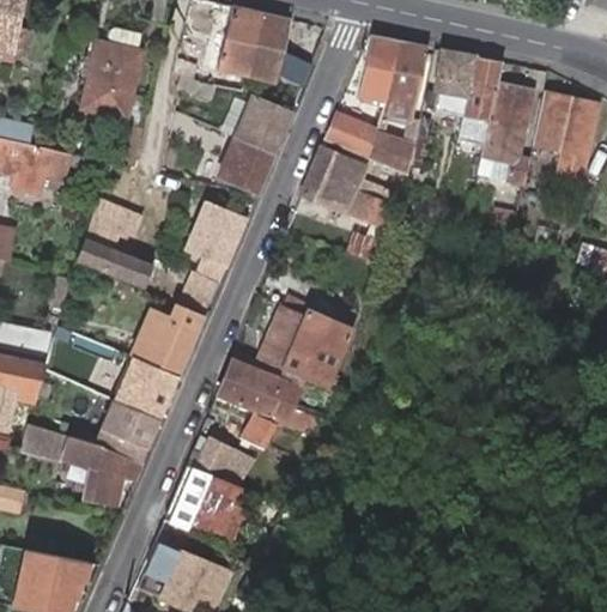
[(0,55),(12,59),(14,53),(29,55),(35,30),(20,26),(26,0),(0,0),(0,55)]
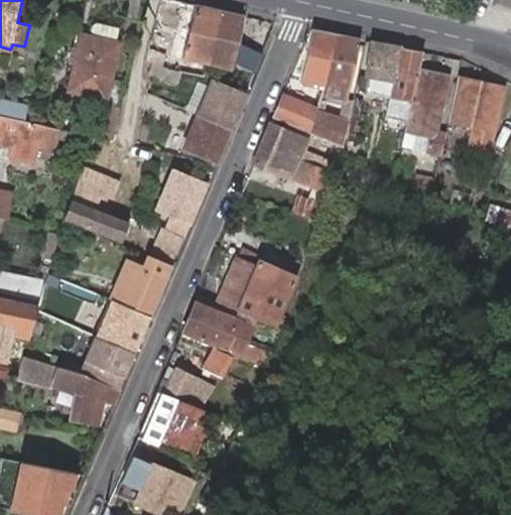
[(235,49),(244,15),(197,4),(184,55),(231,67),(235,49)]
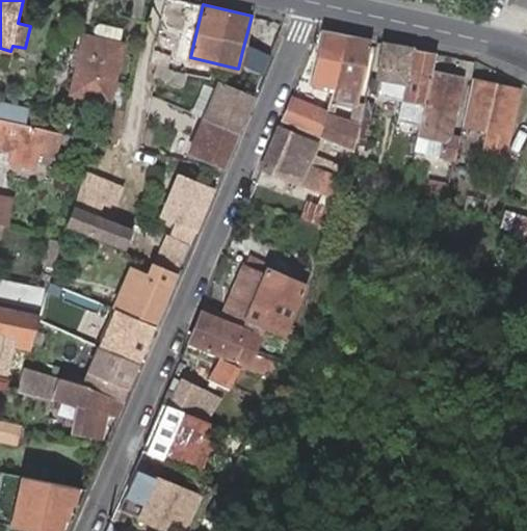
[(77,62),(71,89),(107,98),(121,43),(119,42),(122,26),(98,21),(93,24),(90,35),(83,33),(80,48),(77,59),(77,62)]
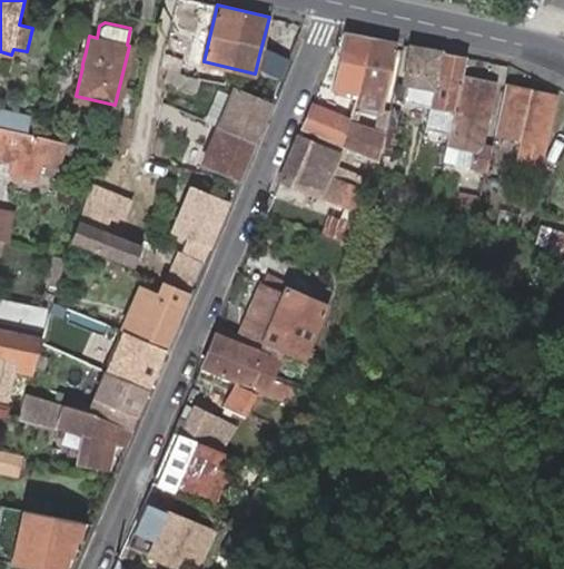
[(373,38),(344,32),(333,88),(360,95),(373,38)]
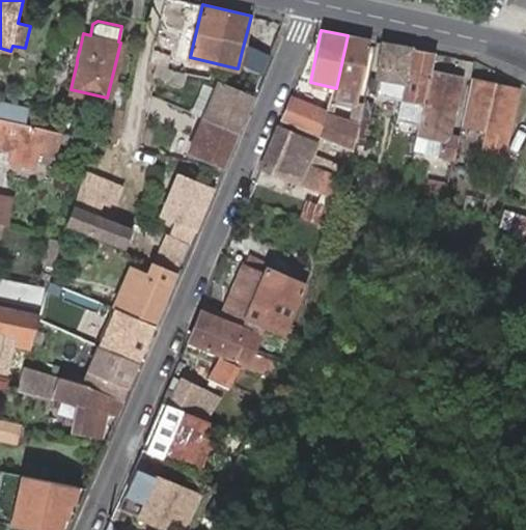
[(357,103),(370,39),(348,35),(336,88),(334,98),(357,103)]
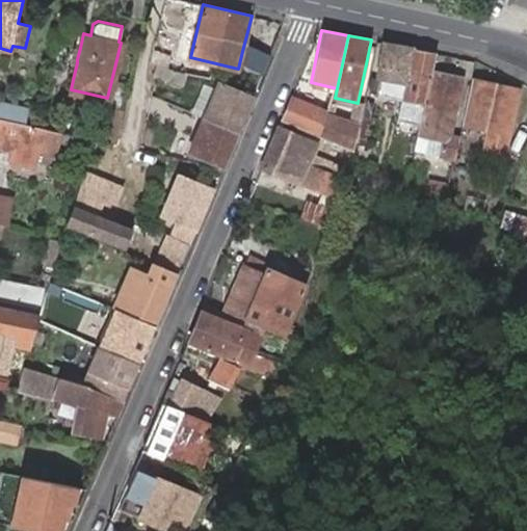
[(435,52),(385,43),(377,74),(404,80),(400,98),(423,103),(431,69),(435,52)]
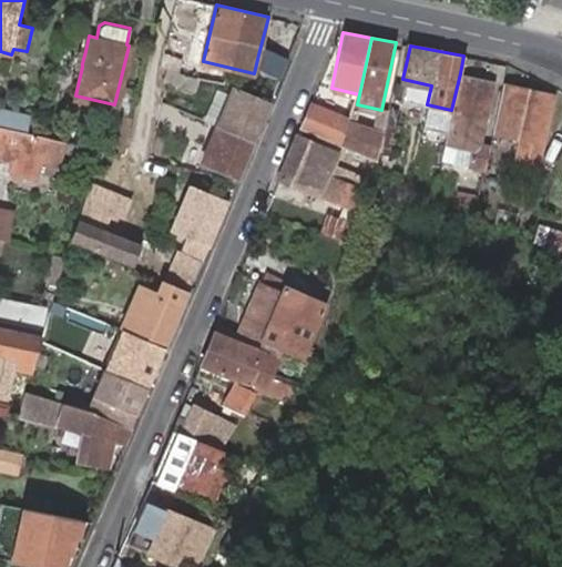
[(82,63),(85,51),(75,50),(73,64),(82,67),(82,63)]
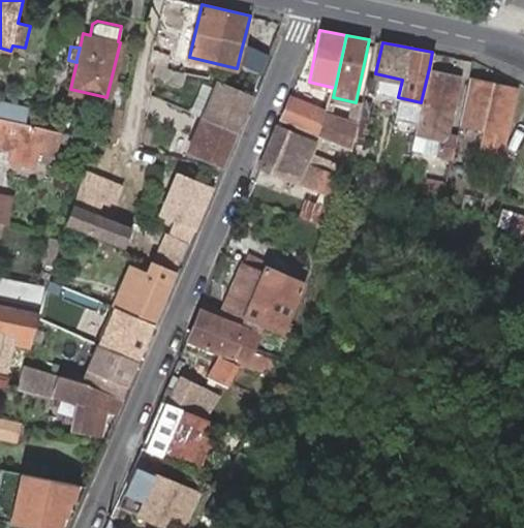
[(268,57),(241,51),(237,68),(260,74),(268,57)]
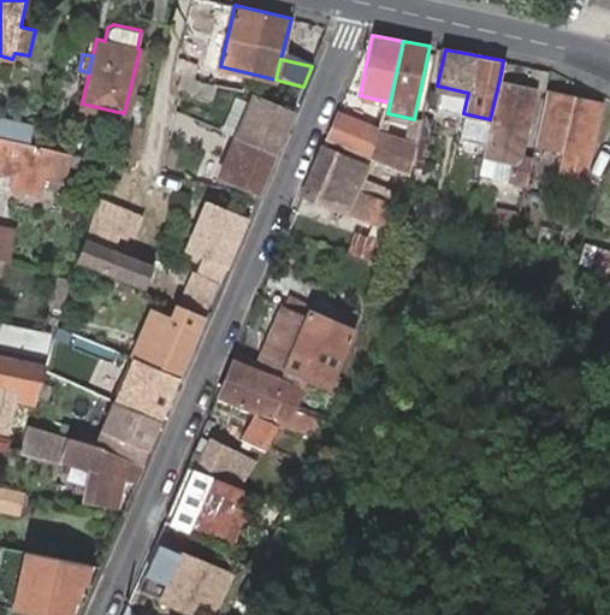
[(537,87),(499,80),(490,119),(485,140),(483,153),(479,172),(526,182),(532,155),(521,153),(537,87)]
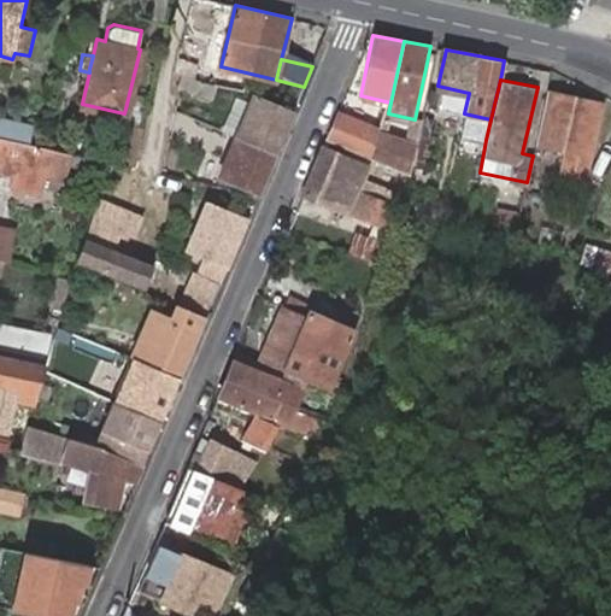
[(547,91),(533,156),(547,159),(550,148),(576,153),(563,218),(576,222),(603,103),(547,91)]
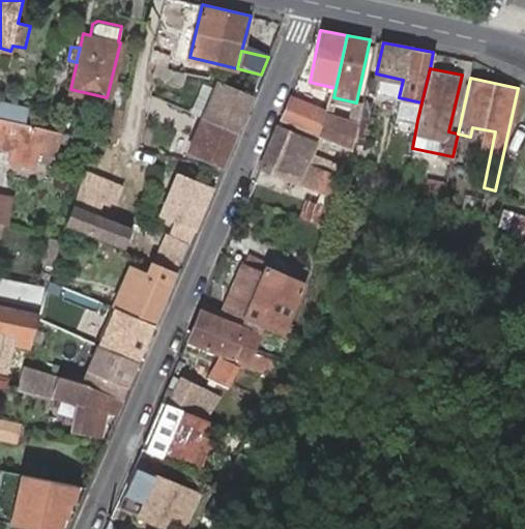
[(222,168),(253,94),(220,81),(186,154),(222,168)]
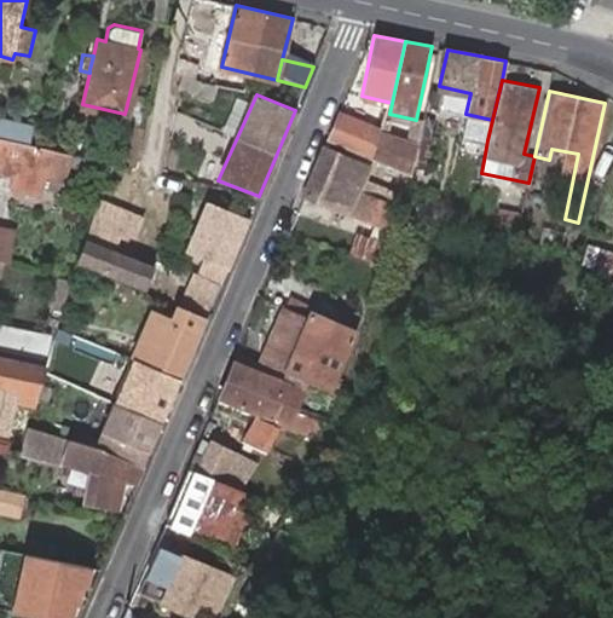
[(329,140),(372,157),(380,137),(381,133),(339,116),(329,140)]
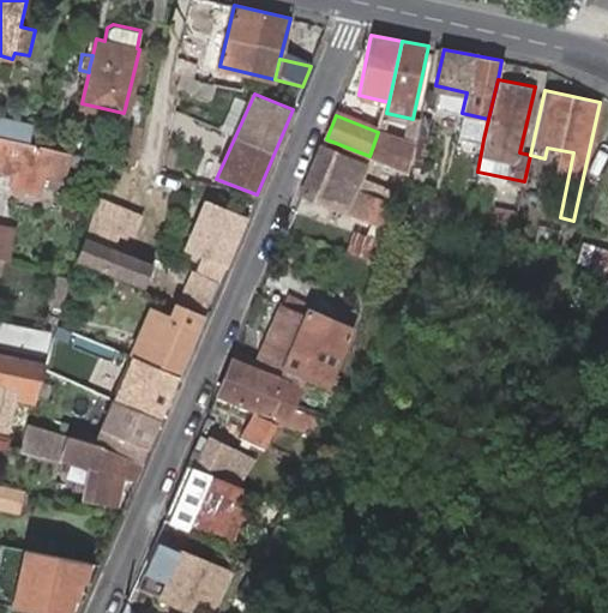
[(0,136),(24,140),(29,122),(0,116),(0,136)]
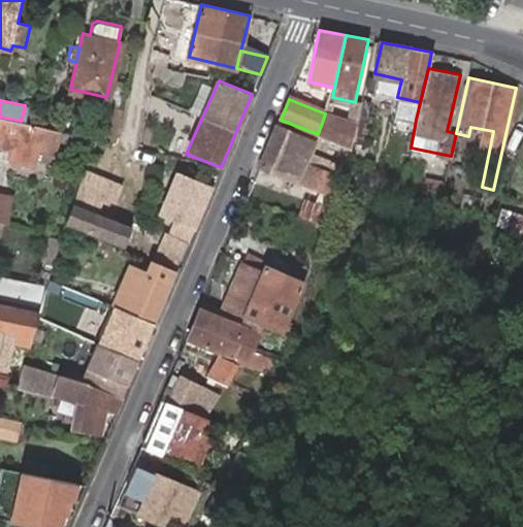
[(115,142),(121,116),(103,111),(96,138),(115,142)]
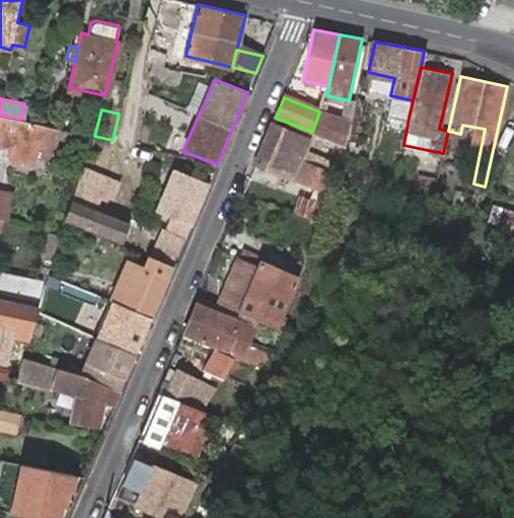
[(0,135),(1,135),(0,142),(10,145),(8,156),(30,161),(33,146),(51,150),(56,127),(44,124),(33,122),(20,119),(0,115),(0,135)]
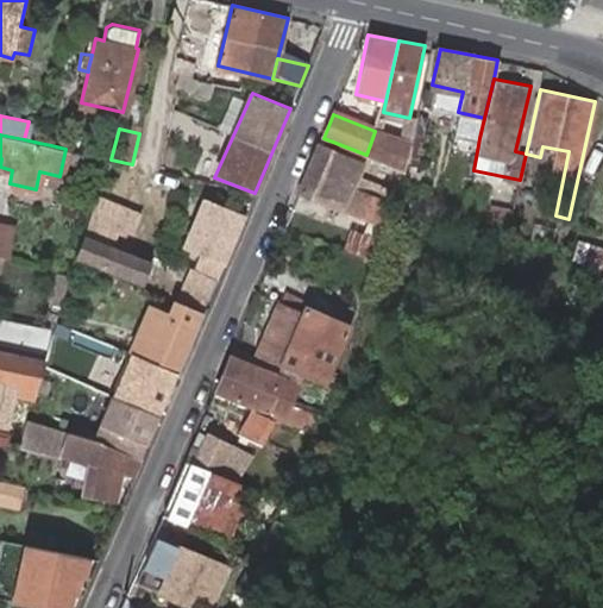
[(366,155),(404,170),(406,163),(410,143),(374,135),(366,155)]
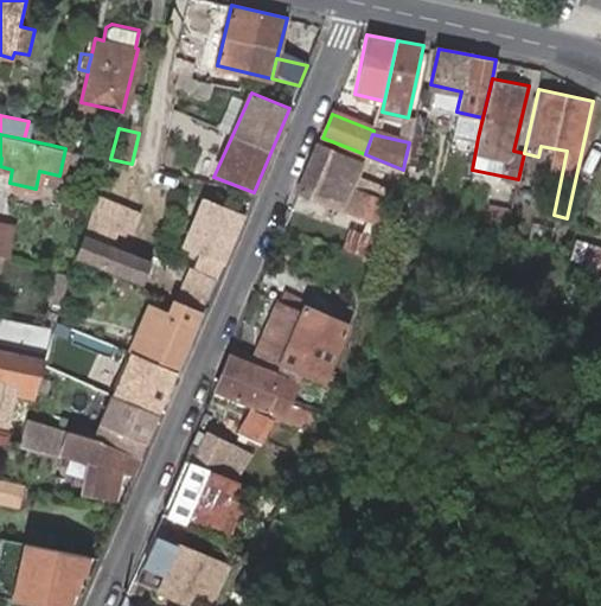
[(385,225),(389,217),(396,190),(360,176),(364,166),(319,147),(293,208),(323,219),(331,203),(385,225)]
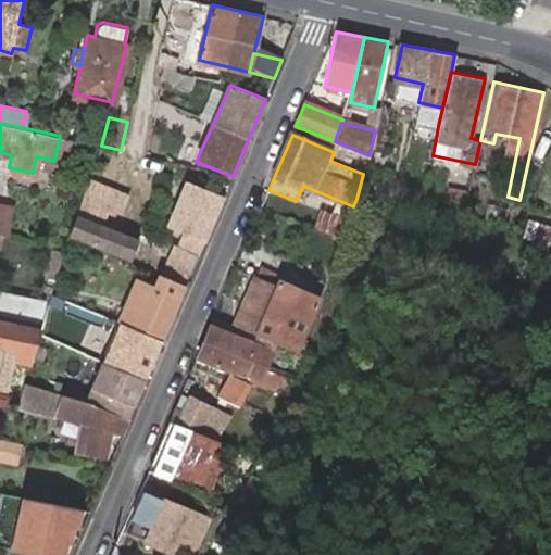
[(125,191),(86,178),(76,206),(104,216),(107,211),(117,214),(125,191)]
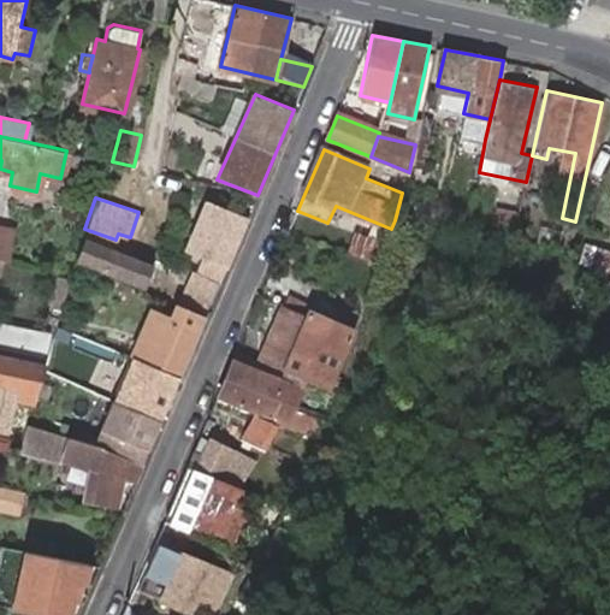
[(207,317),(247,219),(207,202),(185,253),(203,259),(196,278),(207,283),(194,312),(207,317)]
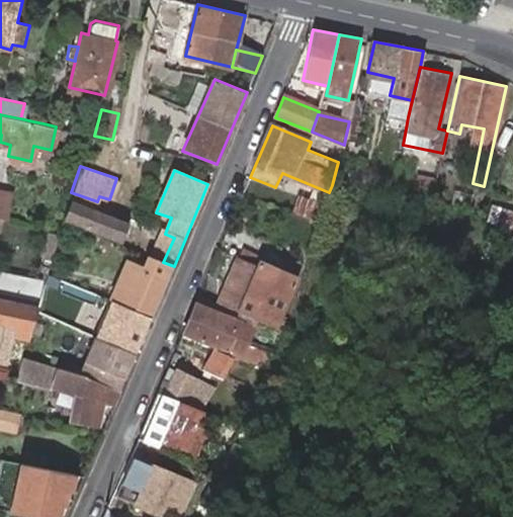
[(428,199),(427,205),(431,206),(435,186),(427,184),(423,197),(428,199)]
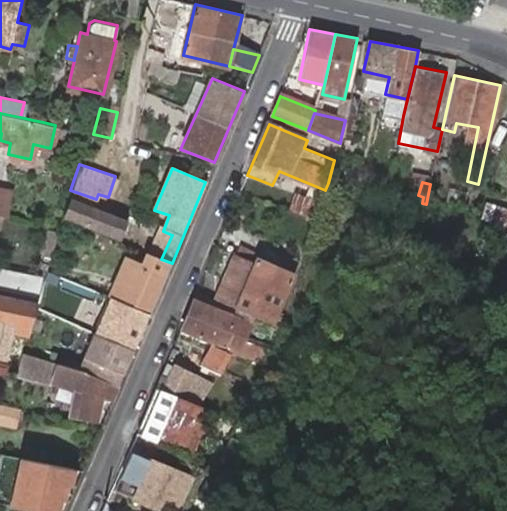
[(292,209),(316,217),(323,196),(319,194),(316,201),(298,193),(292,209)]
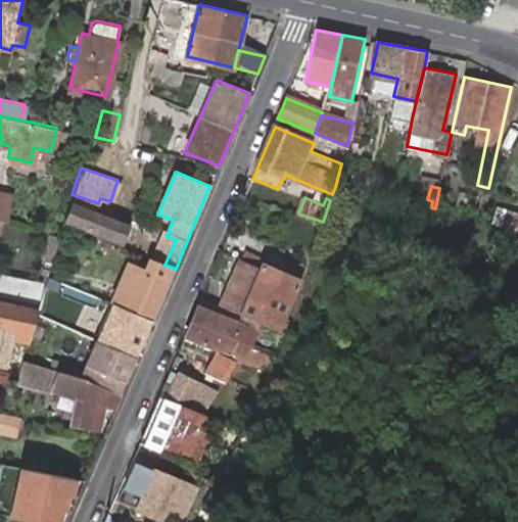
[(73,203),(65,221),(122,243),(129,225),(73,203)]
